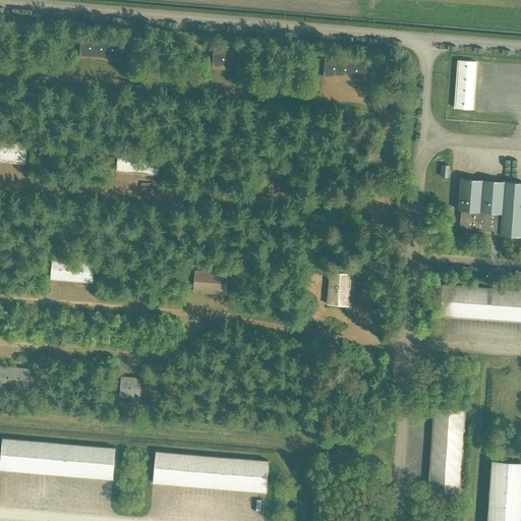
[(122,40),(81,36),(79,56),(121,59),(122,40)]
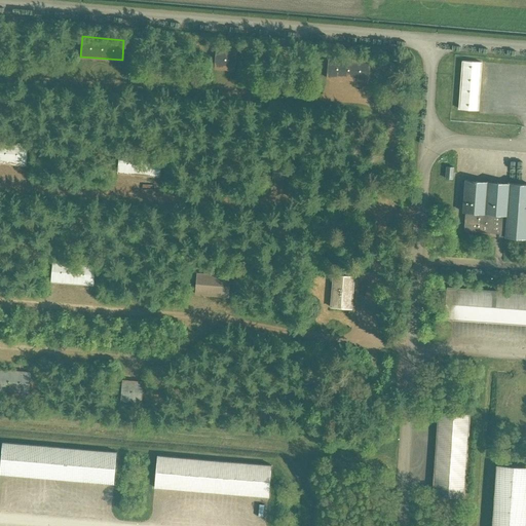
[(236,49),(216,47),(214,68),(234,70),(236,49)]
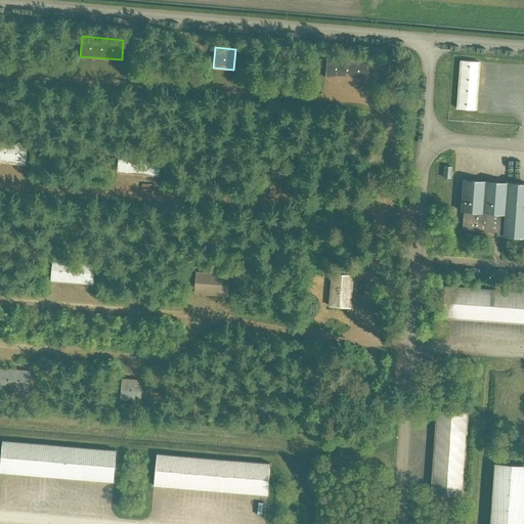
[(352,80),(354,80),(357,80),(360,80),(364,81),(366,81),(368,60),(326,56),(325,77),(328,77),(330,78),(332,78),(338,78),(340,78),(342,79),(350,79),(352,80)]
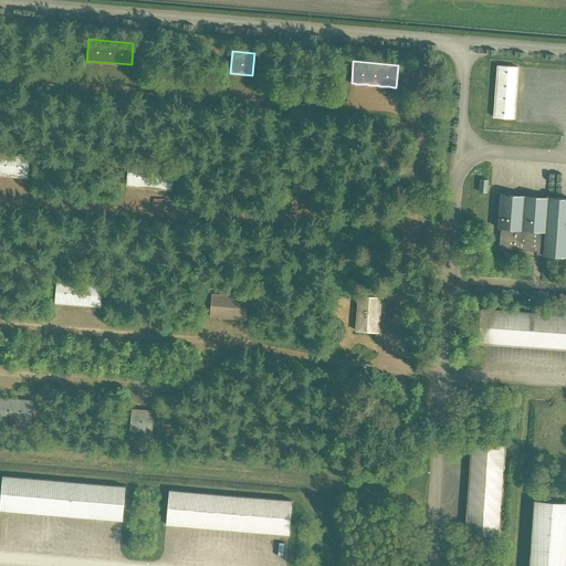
[(517,66),(498,65),(494,117),(514,118),(517,66)]
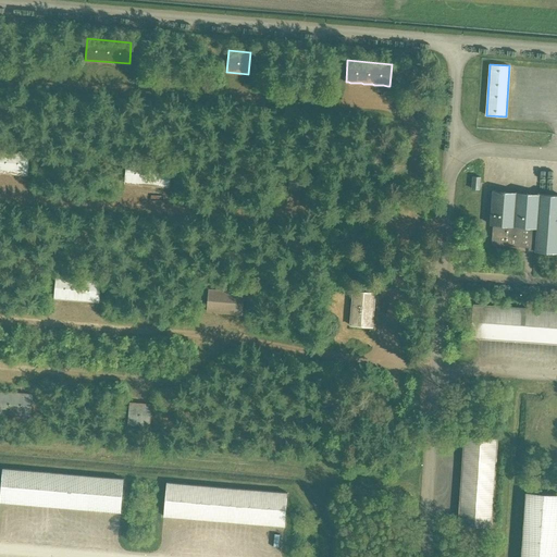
[(10,173),(14,173),(21,174),(25,174),(27,174),(29,152),(0,150),(0,172),(1,172),(10,173)]
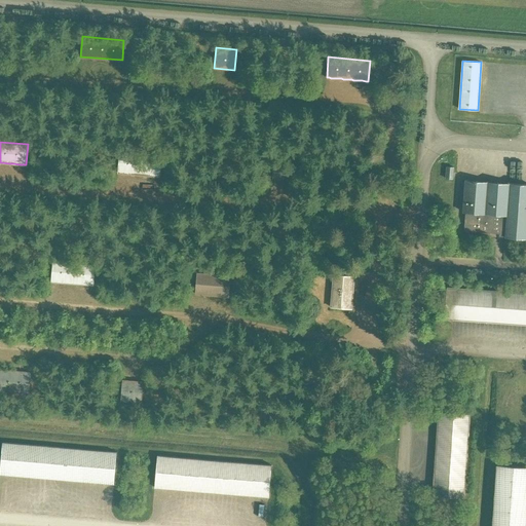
[(130,174),(135,174),(143,175),(147,175),(151,175),(153,176),(157,176),(159,176),(161,155),(119,152),(118,173),(120,173),(123,173),(124,173),(126,173),(130,174)]
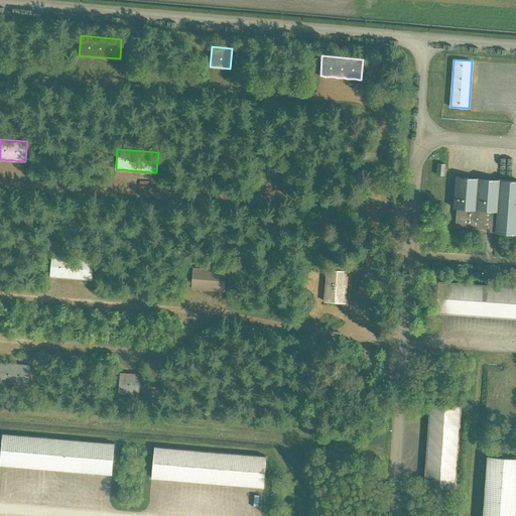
[(280,162),(269,161),(267,174),(278,176),(280,162)]
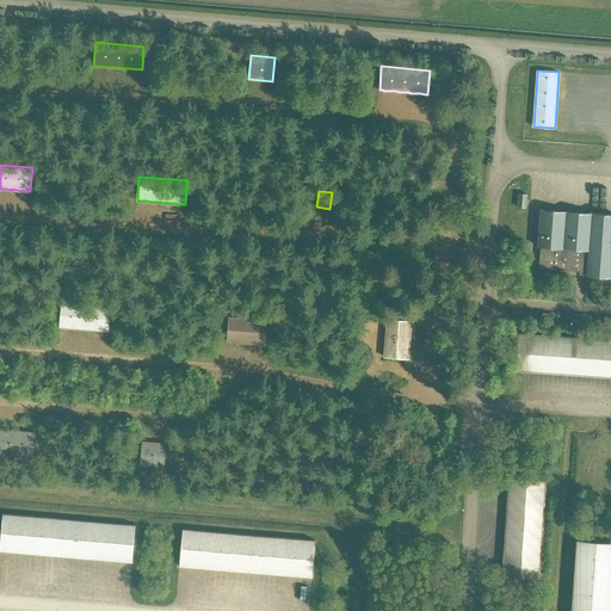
[(610,214),(539,209),(537,246),(543,246),(542,254),(539,254),(538,267),(580,271),(580,267),(587,269),(586,275),(610,276),(610,214)]
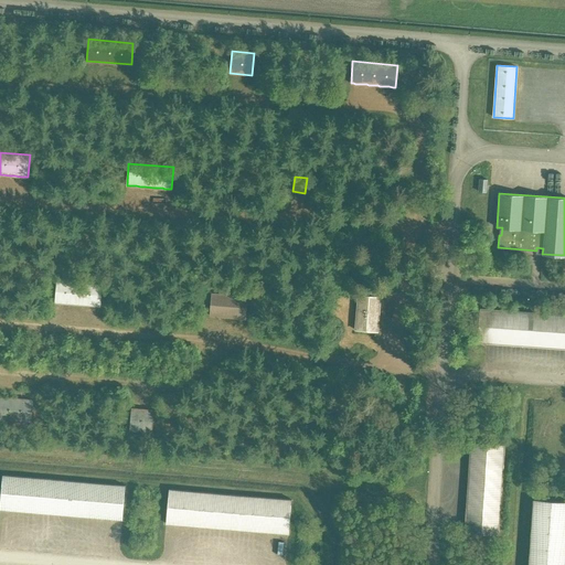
[(97,306),(99,306),(102,284),(56,280),(55,302),(57,302),(60,302),(62,302),(68,304),(73,304),(82,305),(86,305),(93,305),(96,306),(97,306)]
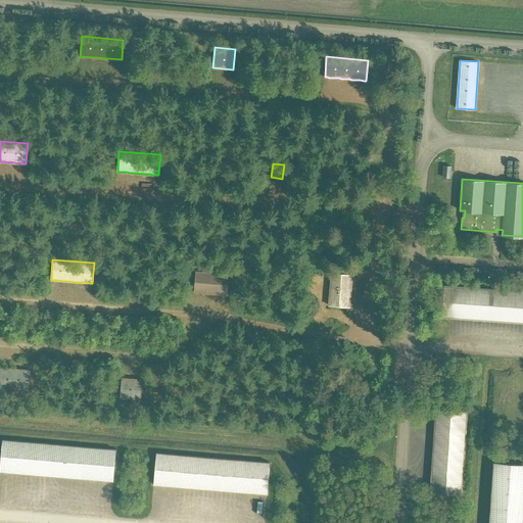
[(195,278),(194,285),(194,289),(194,291),(202,292),(206,292),(210,293),(227,294),(227,291),(228,287),(228,281),(229,277),(229,274),(212,273),(196,272),(195,274),(195,278)]
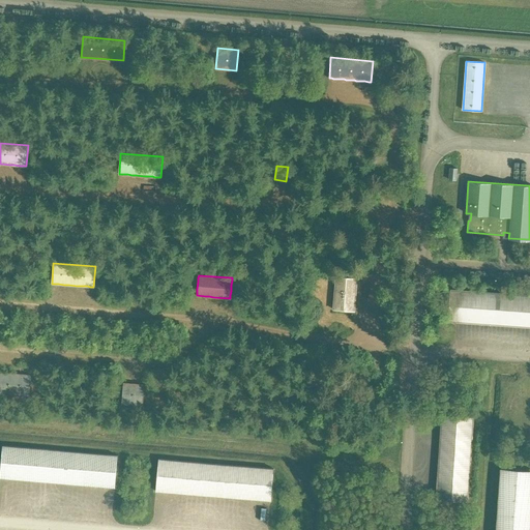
[(356,278),(335,276),(333,310),(353,311),(356,278)]
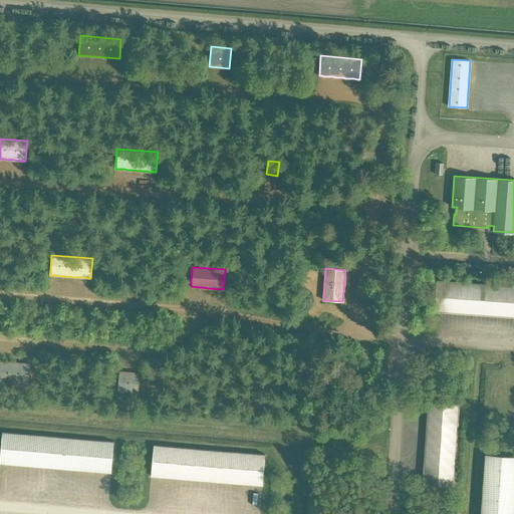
[(435,310),(513,315),(513,286),(437,281),(435,310)]
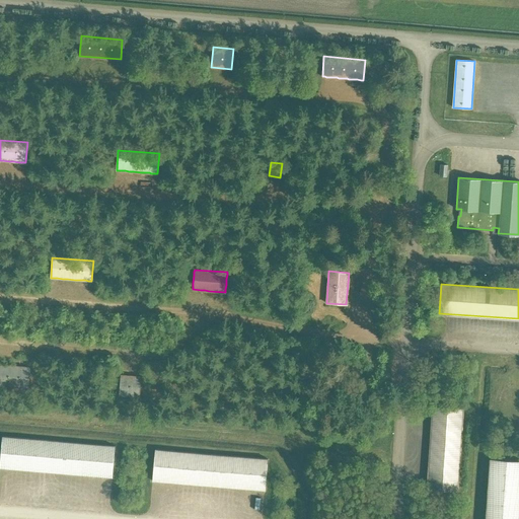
[(0,384),(28,387),(29,367),(28,367),(27,367),(23,367),(17,366),(13,366),(5,365),(1,365),(0,364),(0,384)]
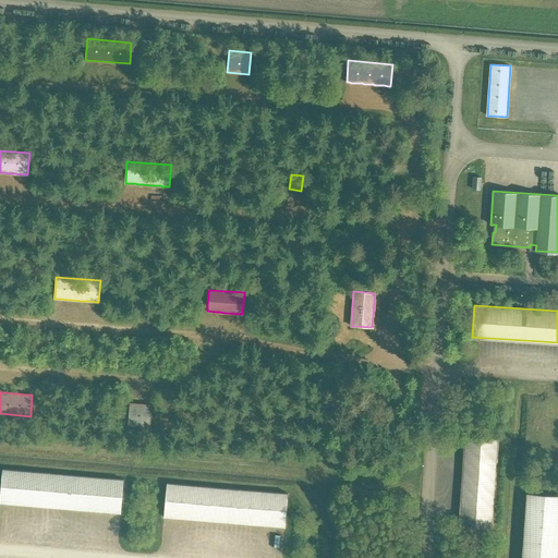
[(137,403),(133,403),(130,403),(128,425),(149,426),(152,404),(148,404),(146,404),(144,404),(141,404),(137,403)]
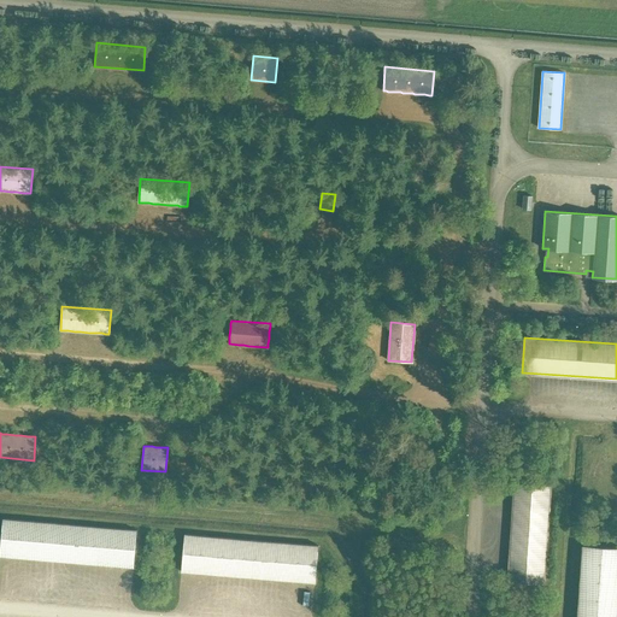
[(509,573),(507,577),(507,580),(516,581),(544,582),(550,486),(515,483),(515,487),(513,488),(513,491),(511,529),(509,573)]
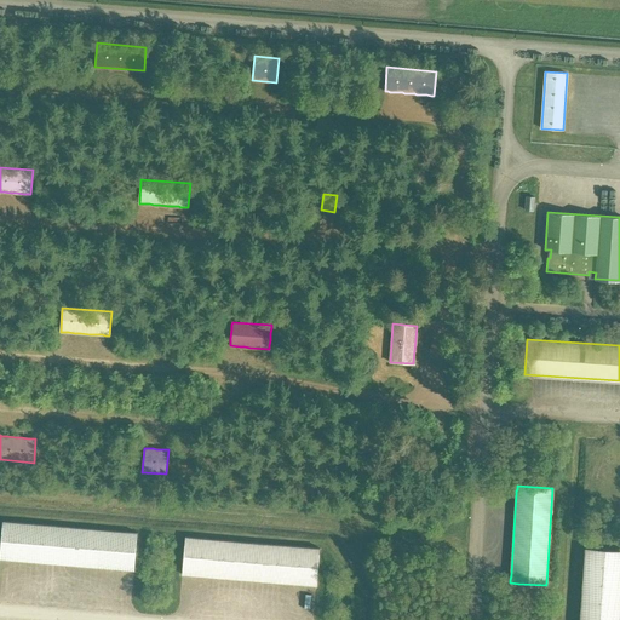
[(135,529),(1,520),(0,532),(0,557),(132,568),(135,529)]
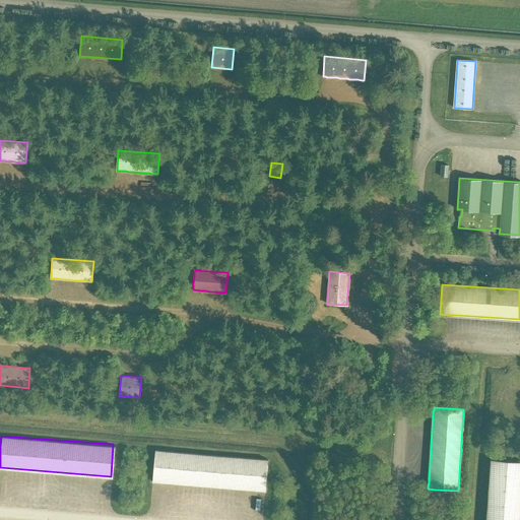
[(265,458),(153,448),(150,479),(262,490),(265,458)]
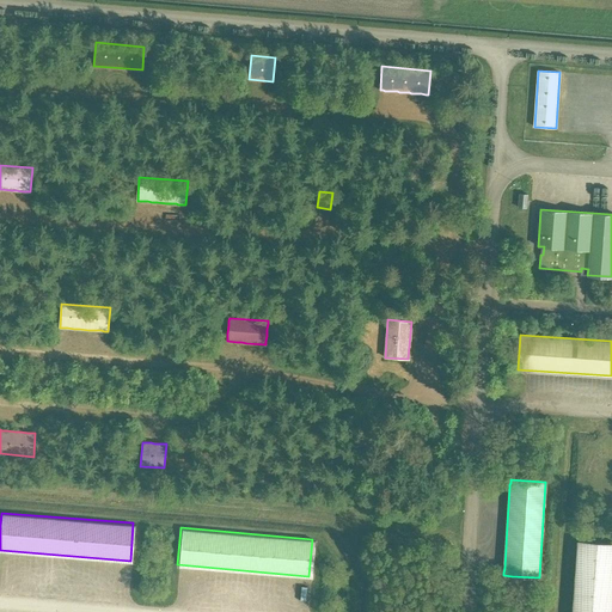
[(571,611),(611,611),(611,543),(577,540),(571,611)]
